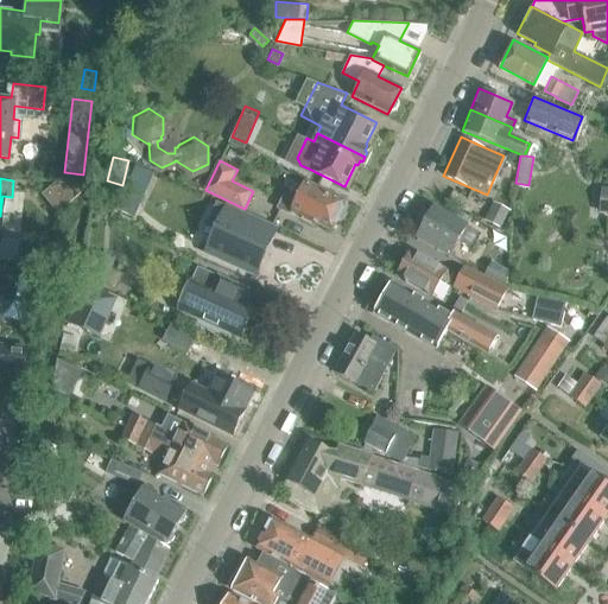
[(347,203),(312,186),(304,182),(296,198),(284,192),(277,207),(314,226),(315,222),(333,230),(347,203)]
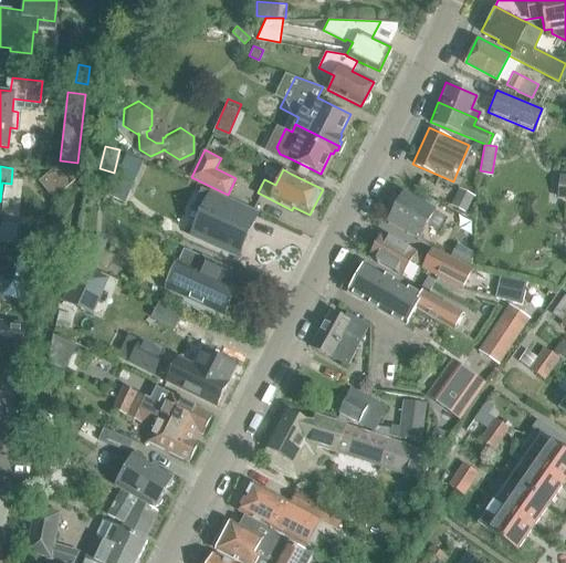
[(123,199),(132,179),(117,173),(107,193),(123,199)]
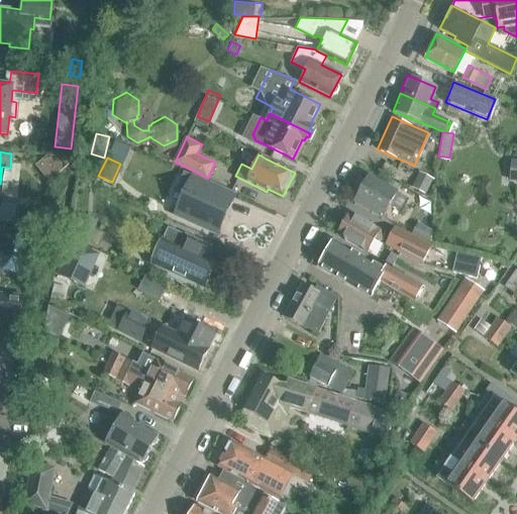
[(178,187),(185,190),(175,212),(218,232),(235,194),(185,172),(178,187)]
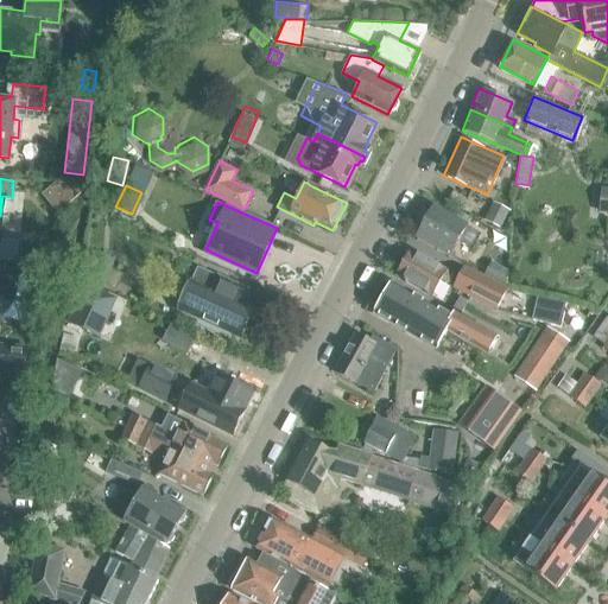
[(500,227),(508,210),(492,202),(485,218),(500,227)]
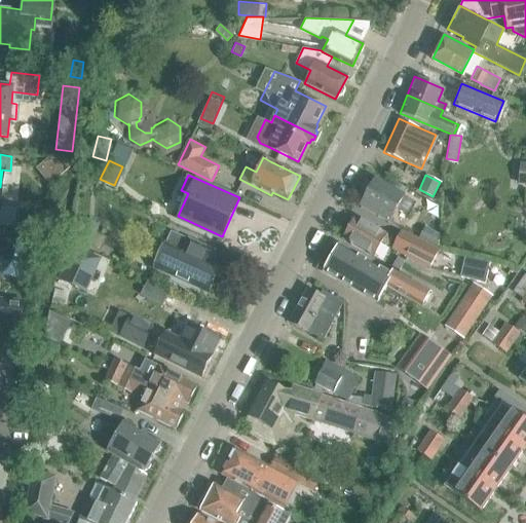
[(408,215),(415,203),(403,196),(404,194),(376,179),(361,206),(387,221),(395,208),(408,215)]
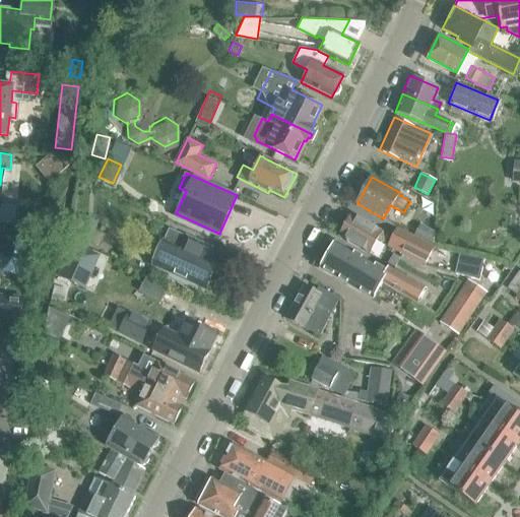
[(99,220),(82,213),(73,235),(88,242),(99,220)]
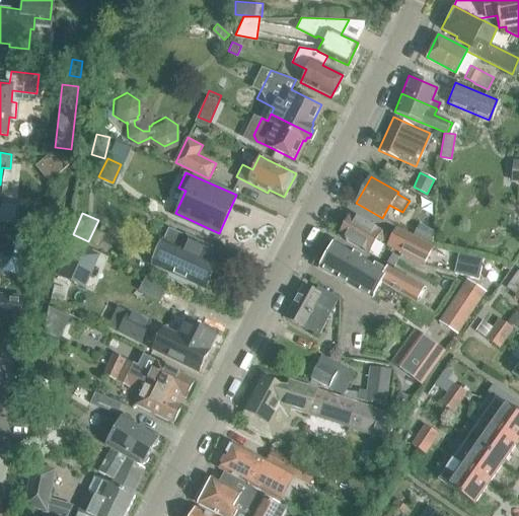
[(350,213),(339,233),(368,250),(375,238),(381,241),(383,237),(385,233),(380,230),(350,213)]
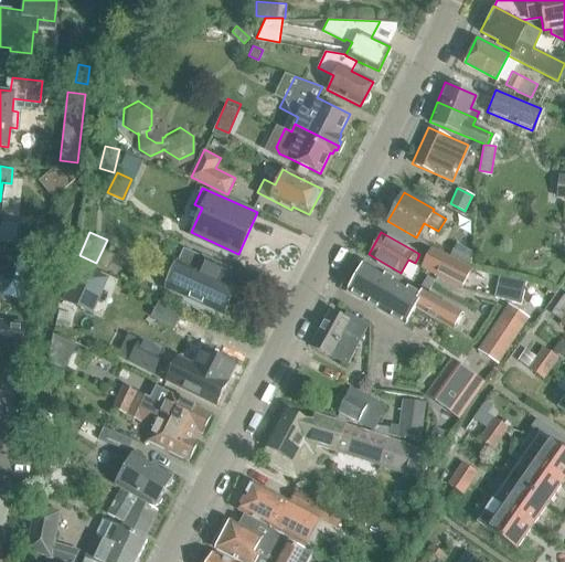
[(470,253),(455,245),(449,257),(472,268),(470,253)]
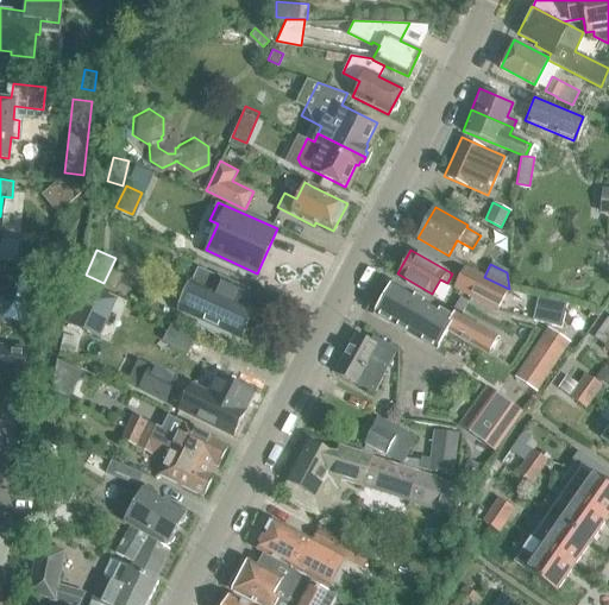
[(219,332),(220,328),(242,338),(245,329),(250,327),(252,321),(251,316),(255,308),(242,302),(249,288),(234,282),(219,275),(219,276),(198,266),(192,279),(179,309),(200,319),(198,322),(219,332)]
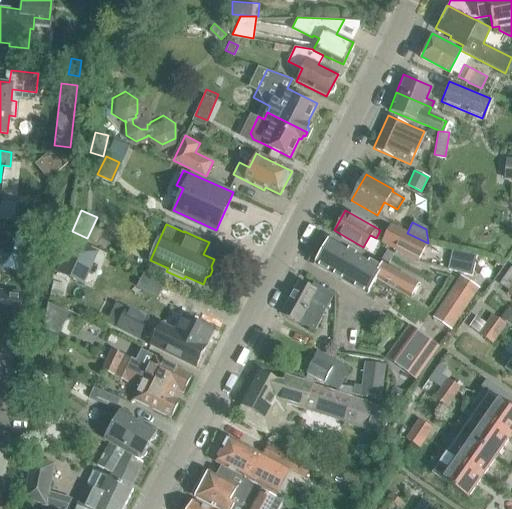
[(407,233),(391,225),(382,241),(395,249),(417,261),(428,243),(407,233)]
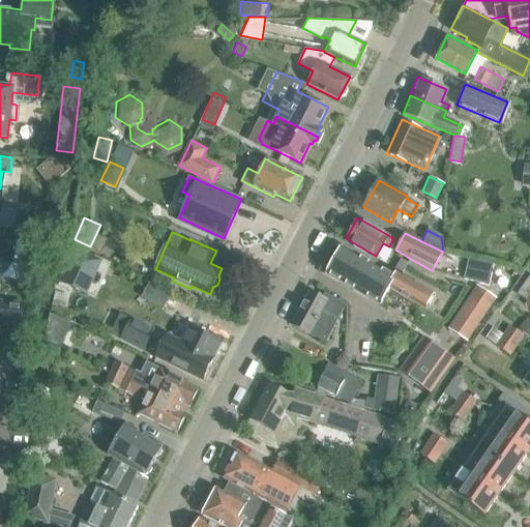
[(67,283),(86,291),(101,256),(71,242),(56,276),(67,282),(67,283)]
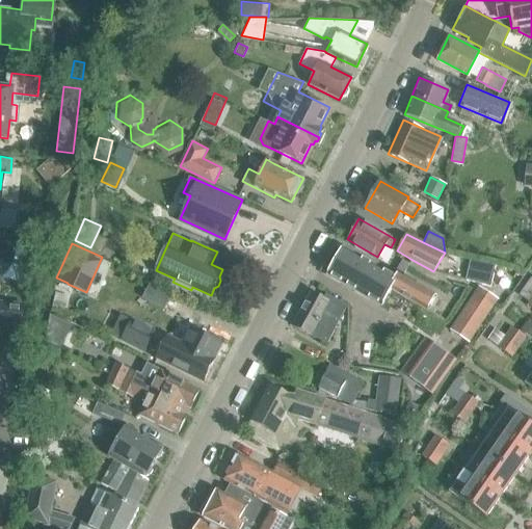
[(343,245),(327,272),(381,303),(392,287),(397,276),(396,275),(343,245)]
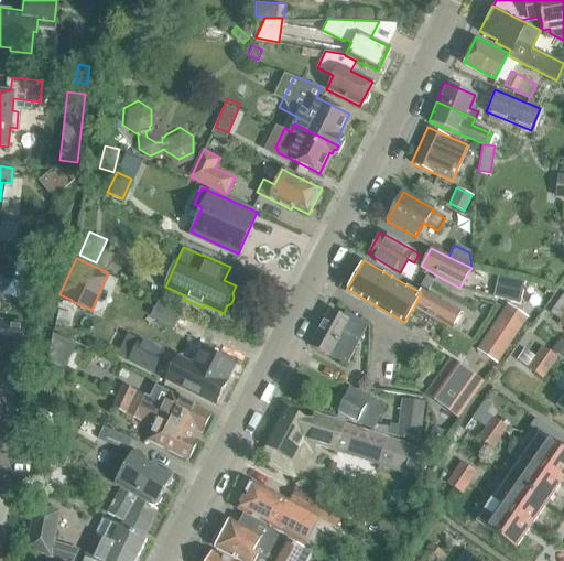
[(495,294),(521,301),(525,280),(499,273),(495,294)]
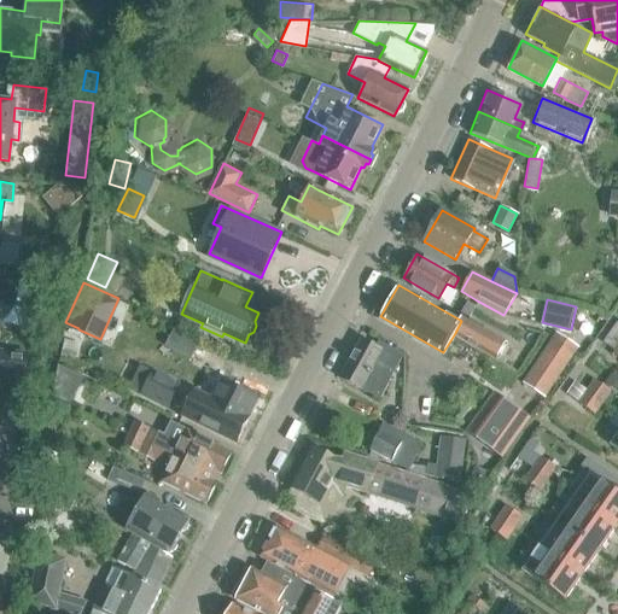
[(466,302),(460,313),(462,315),(468,317),(468,316),(474,305),(466,302)]
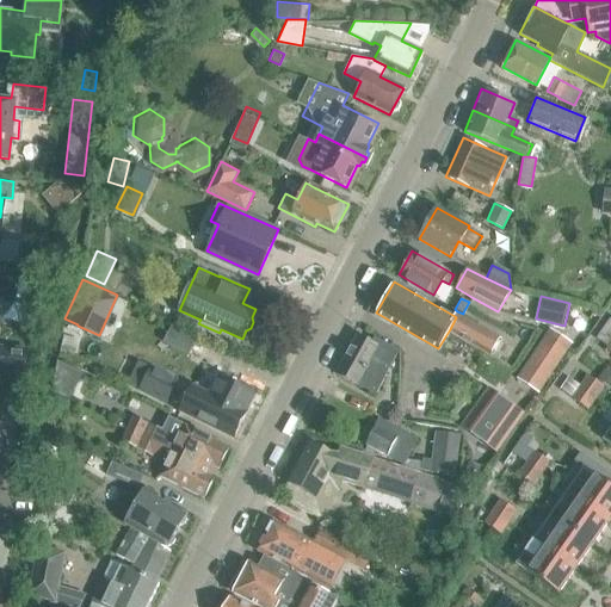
[(456,317),(450,329),(491,353),(500,336),(463,314),(457,311),(455,316),(456,317)]
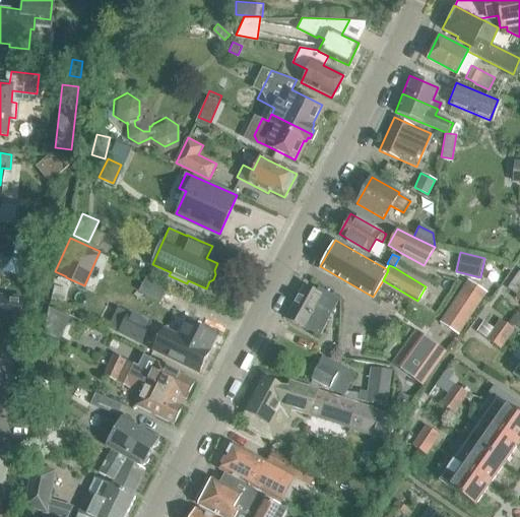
[(145,291),(151,277),(147,275),(140,288),(145,291)]
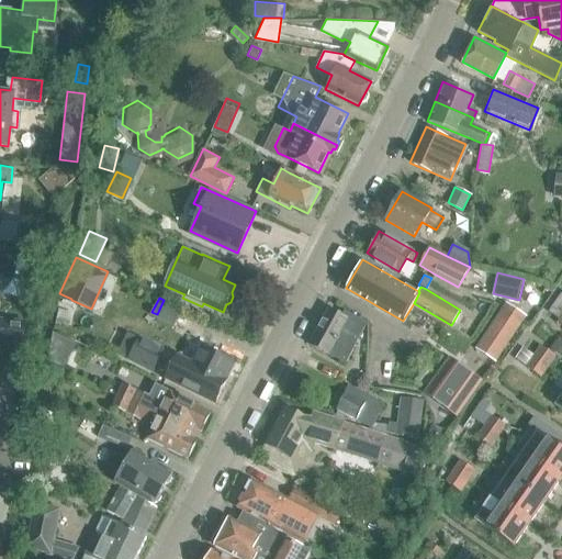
[(508,303),(505,302),(475,346),(495,360),(526,315),(508,303)]
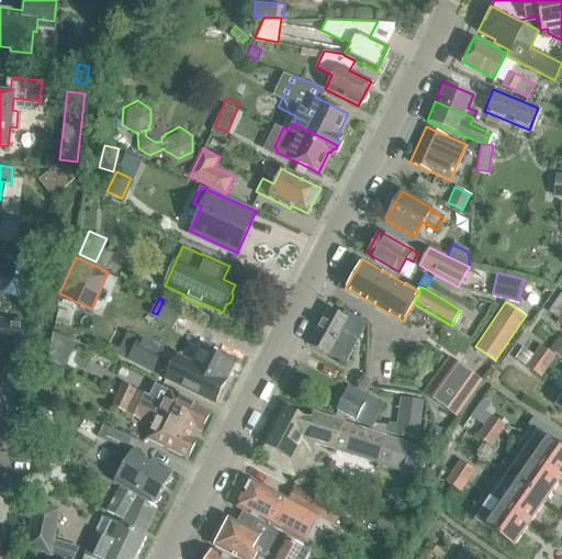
[(561,308),(553,302),(551,303),(548,309),(559,316),(555,320),(561,324),(561,308)]
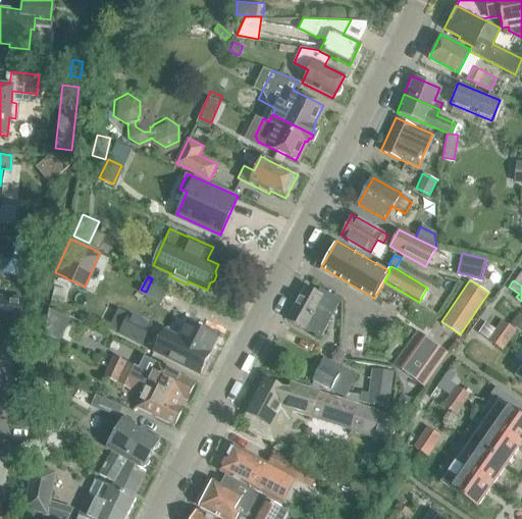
[(288,317),(320,335),(340,298),(320,287),(317,292),(305,286),(288,317)]
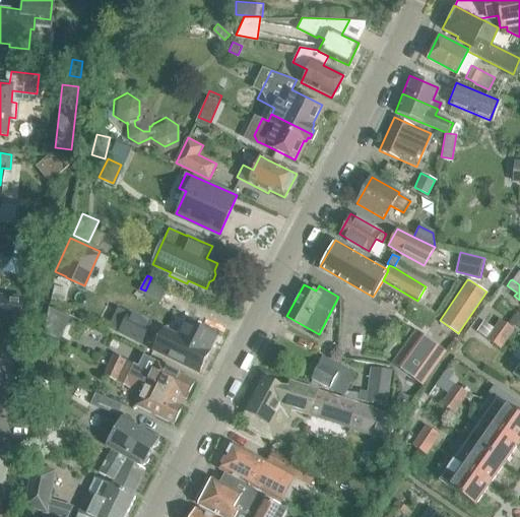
[(58,306),(62,287),(53,285),(49,304),(58,306)]
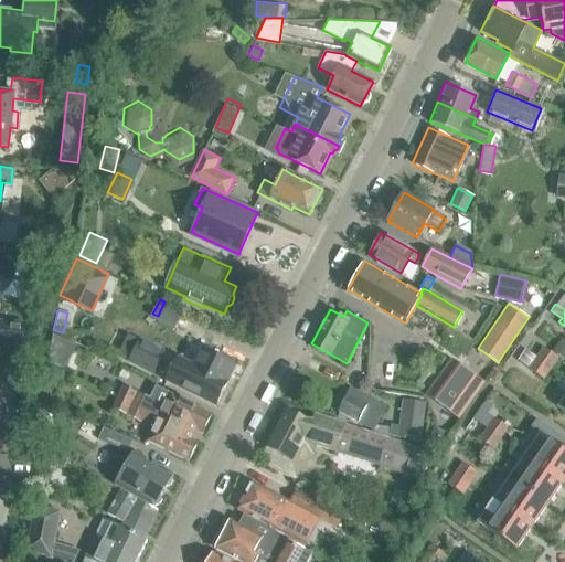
[(0,343),(18,346),(20,346),(21,324),(0,321),(0,343)]
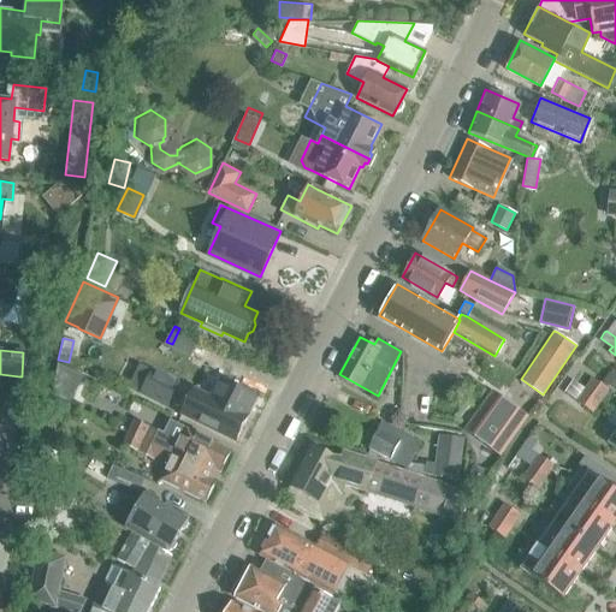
[(58,361),(52,391),(70,400),(83,373),(58,361)]
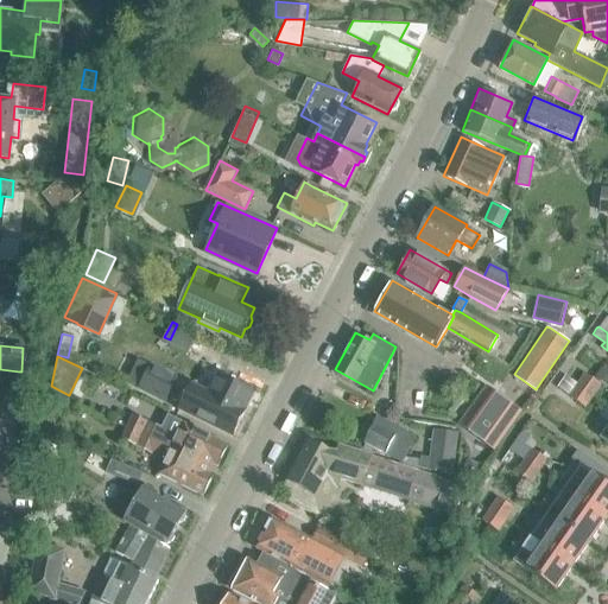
[(139,385),(138,386),(165,401),(178,375),(151,361),(150,362),(139,385)]
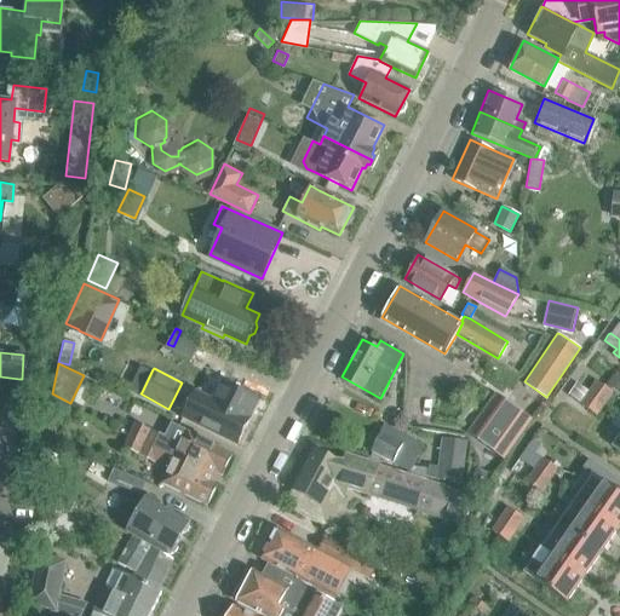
[(619,389),(619,374),(615,372),(608,381),(619,389)]
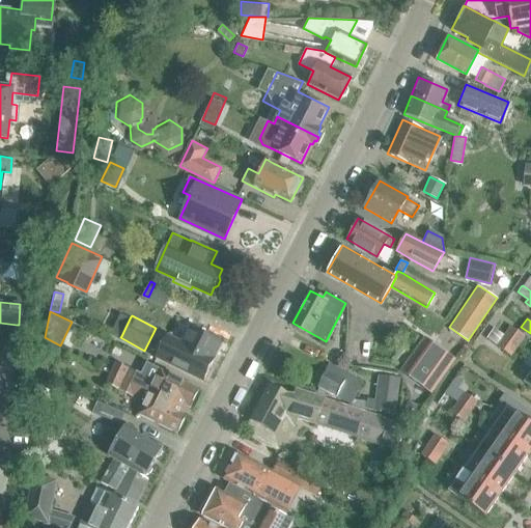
[(518,344),(525,334),(510,324),(503,334),(518,344)]
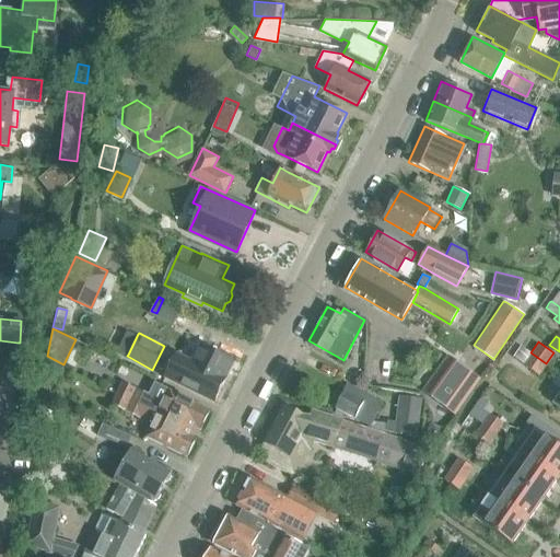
[(173,382),(212,402),(223,380),(209,373),(219,352),(201,344),(191,364),(174,355),(163,375),(174,381),(173,382)]
